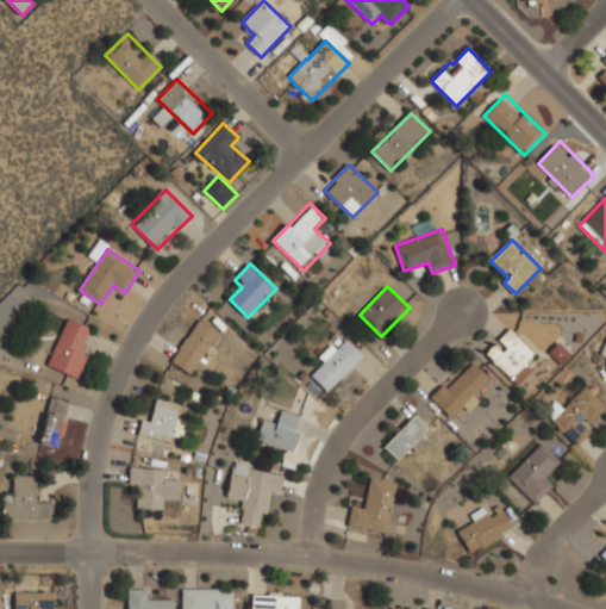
[(192,374),(220,330),(201,317),(173,362),(192,374)]
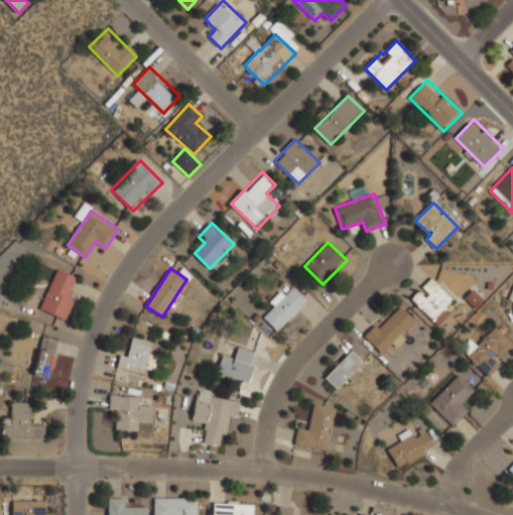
[(77,277),(57,269),(40,309),(67,320),(76,300),(68,297),(77,277)]
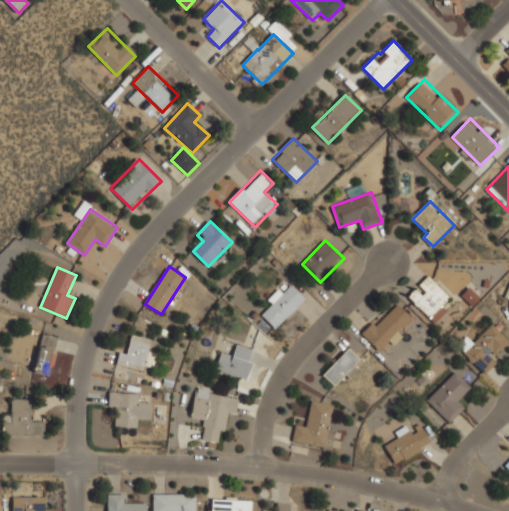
[(408,297),(431,319),(452,297),(429,275),(408,297)]
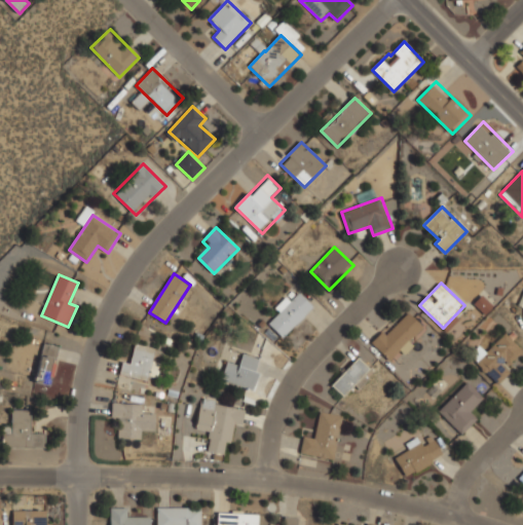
[(294,301),(288,295),(272,310),(278,316),(270,325),(284,338),(315,307),(301,293),(294,301)]
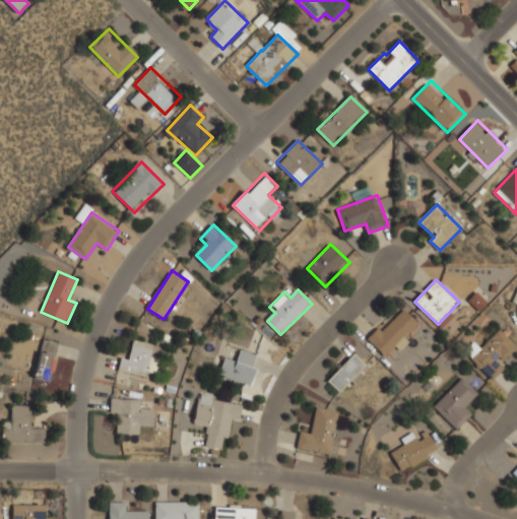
[(489,303),(477,293),(469,301),(481,312),(489,303)]
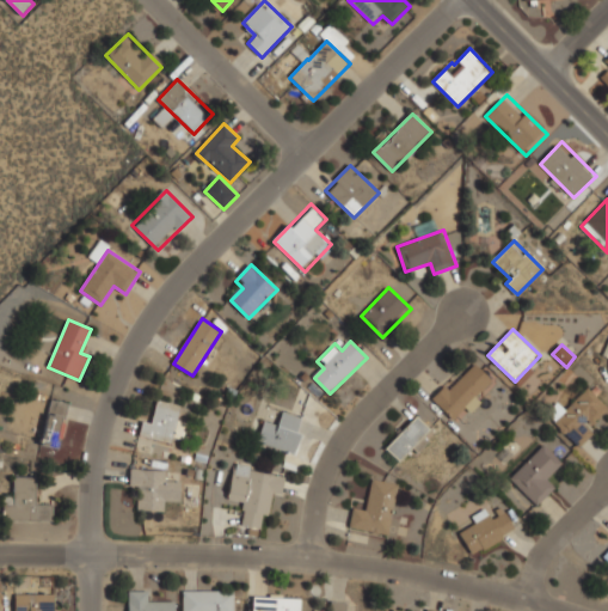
[(492,380),(473,361),(435,402),(455,421),(492,380)]
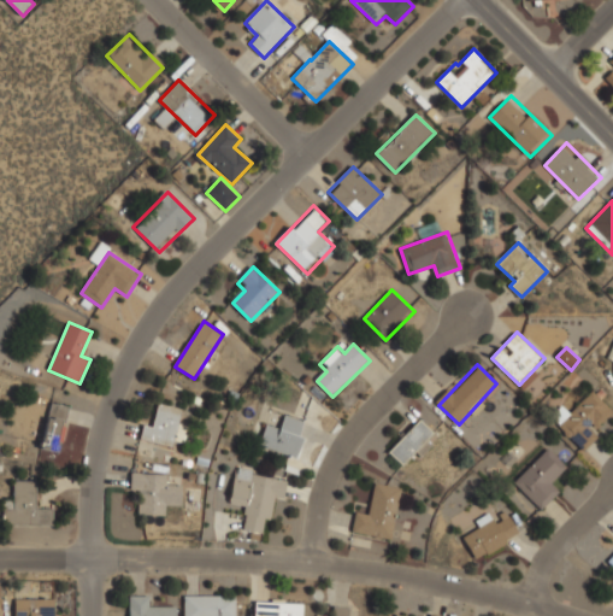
[(571,414),(564,406),(552,420),(583,449),(612,417),(612,410),(593,391),(571,414)]
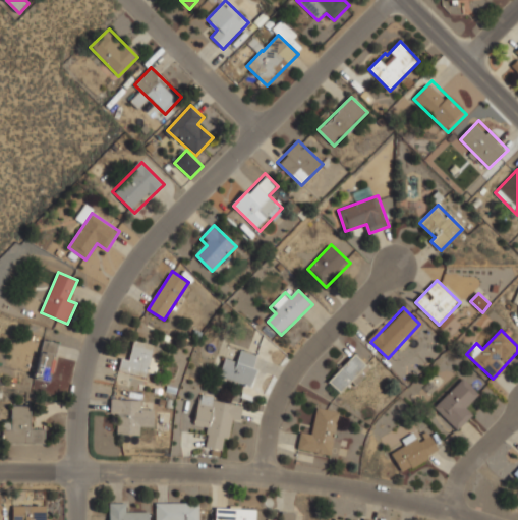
[(52,383),(59,343),(43,340),(36,380),(52,383)]
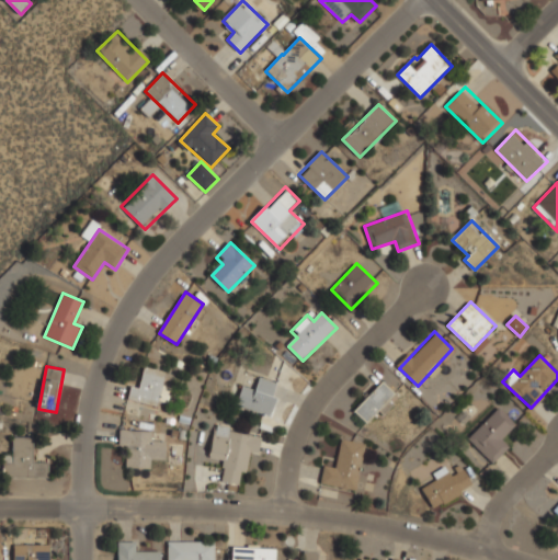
[(129,398),(168,407),(172,387),(164,385),(168,372),(147,367),(141,388),(132,386),(129,398)]
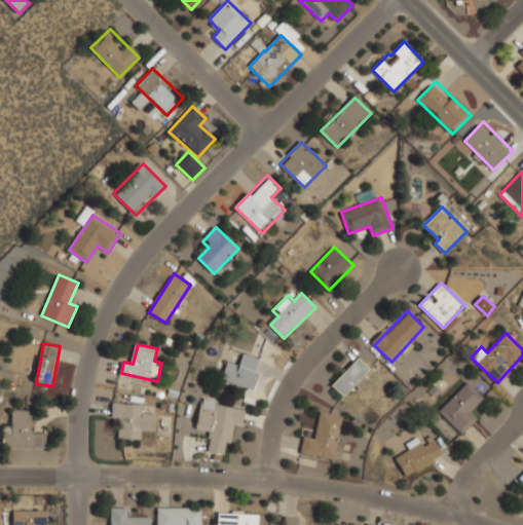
[(240,365),(229,361),(222,380),(254,391),(264,361),(245,353),(240,365)]
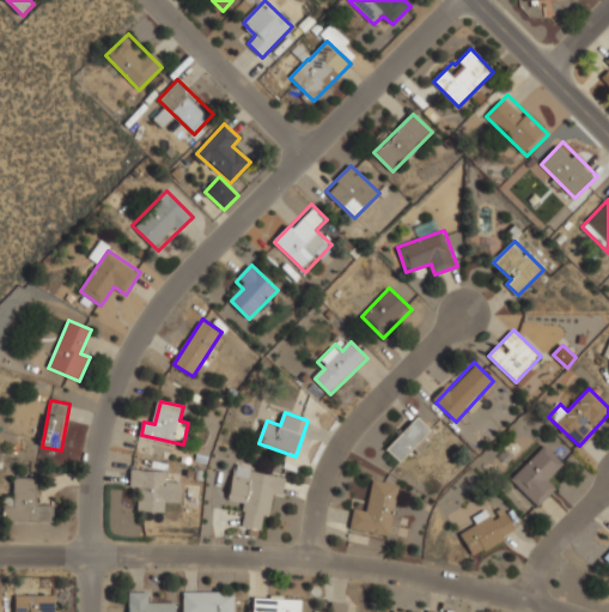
[(387,449),(403,466),(436,434),(419,417),(387,449)]
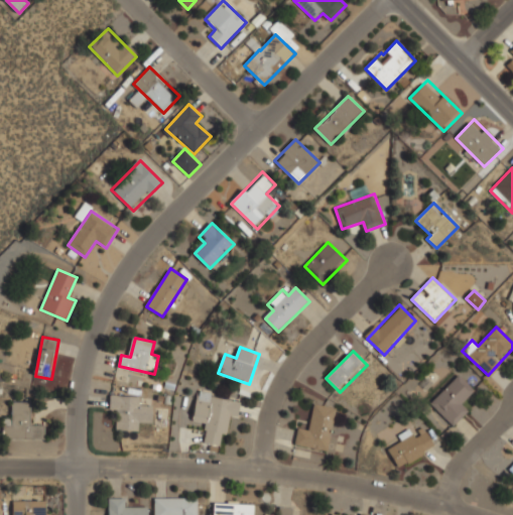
[(430,403),(454,427),(470,411),(462,404),(475,390),(460,375),(430,403)]
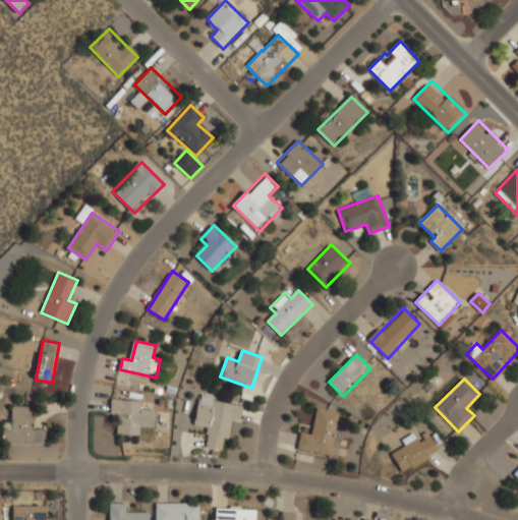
[(244,405),(199,398),(195,425),(209,427),(206,448),(226,452),(231,420),(241,421),(244,405)]
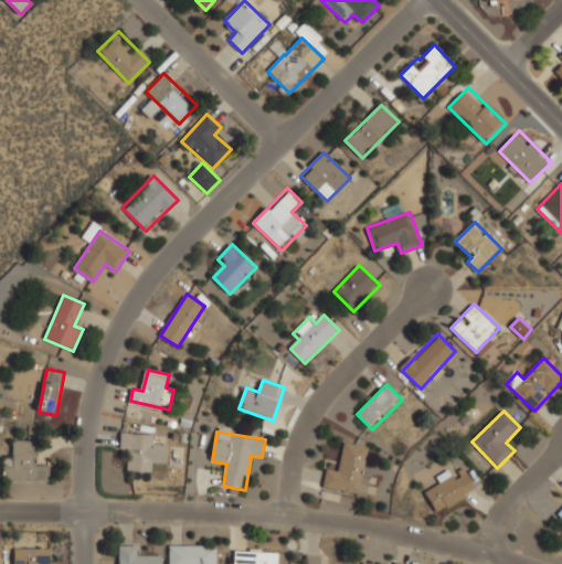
[(155,472),(155,460),(167,460),(168,446),(156,446),(156,434),(122,433),(120,453),(129,453),(129,471),(155,472)]
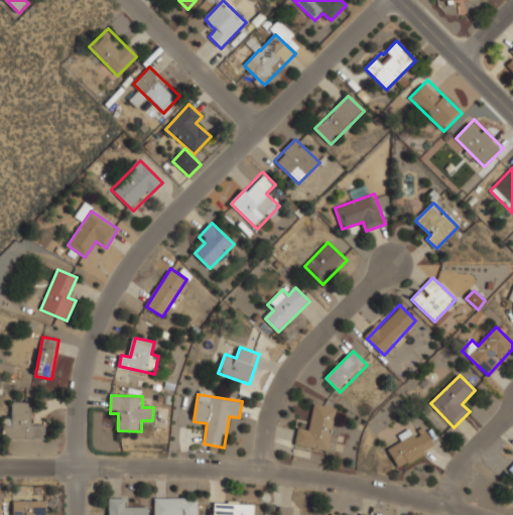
[(4,440),(45,440),(45,422),(33,422),(33,401),(14,401),(14,421),(4,421),(4,440)]
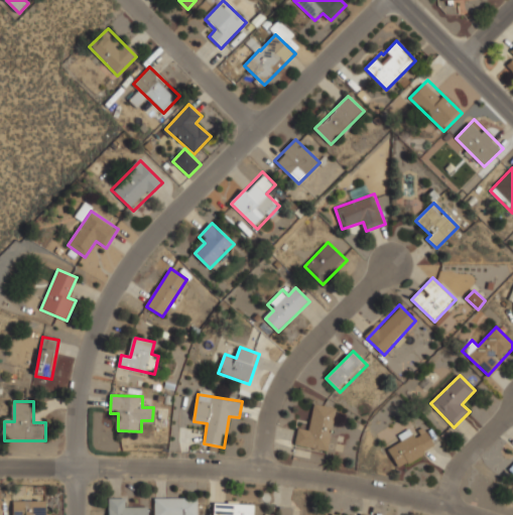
[(338,408),(314,403),(310,427),(298,424),(295,445),(330,452),(338,408)]
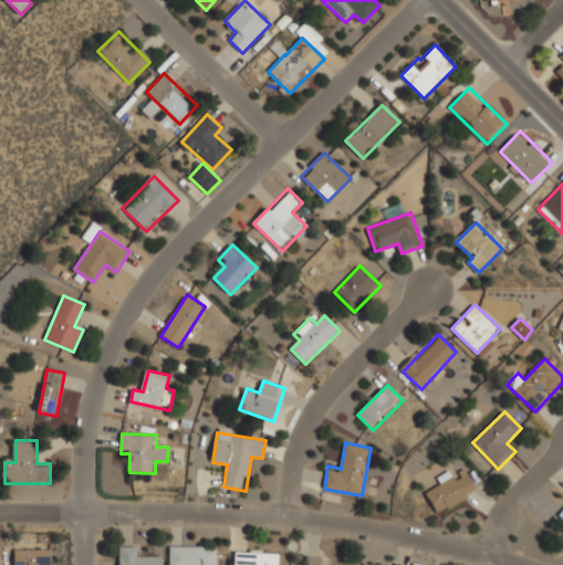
[(479,491),(469,473),(457,480),(451,471),(436,479),(439,485),(426,492),(437,513),(479,491)]
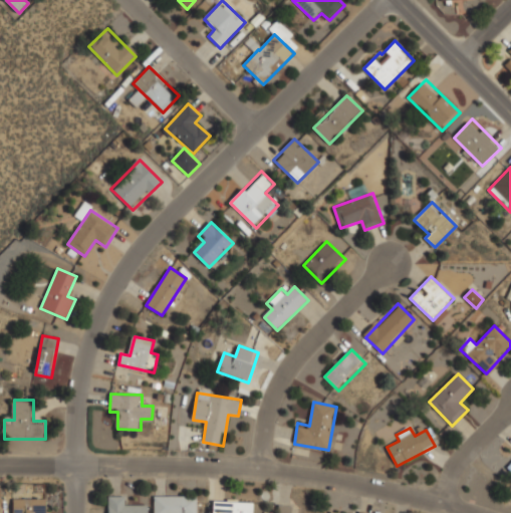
[(148,512),(148,506),(128,506),(128,496),(109,496),(109,512),(148,512)]
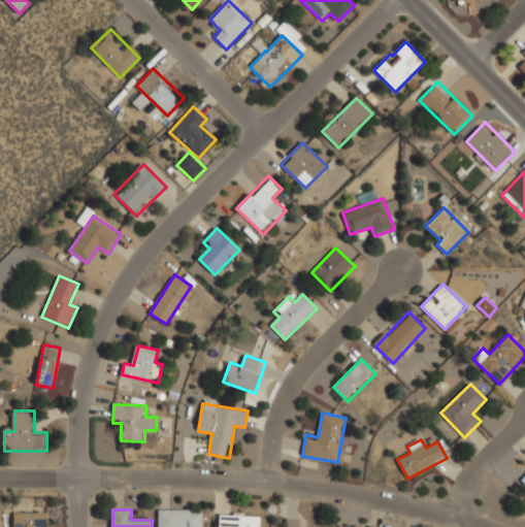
[(202,526),(202,509),(159,509),(159,526),(202,526)]
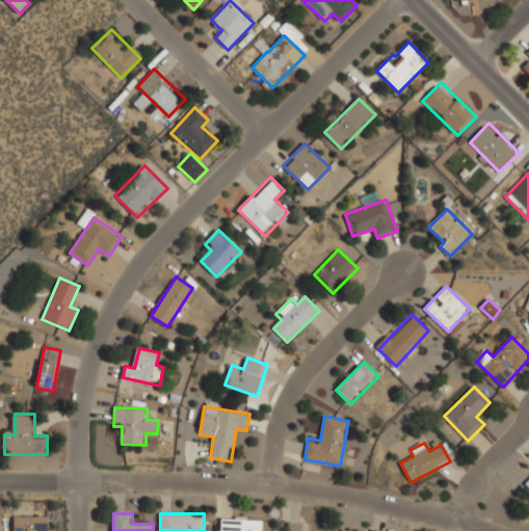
[(47,530),(47,515),(14,515),(14,530),(47,530)]
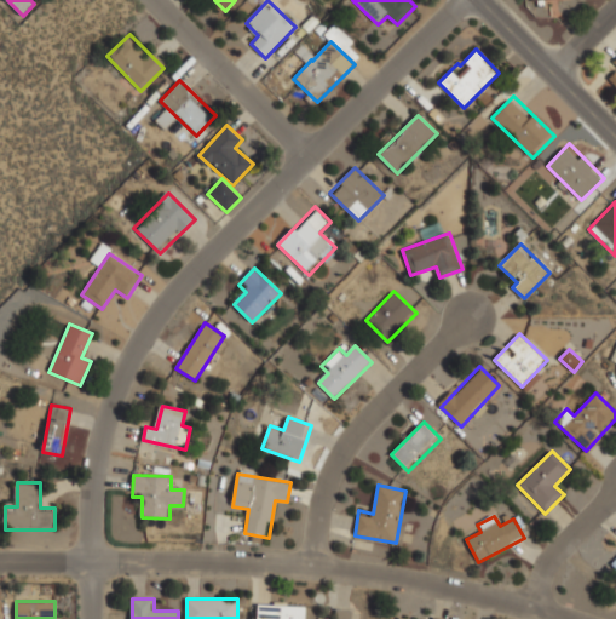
[(304,618),(305,605),(258,605),(257,618),(304,618)]
